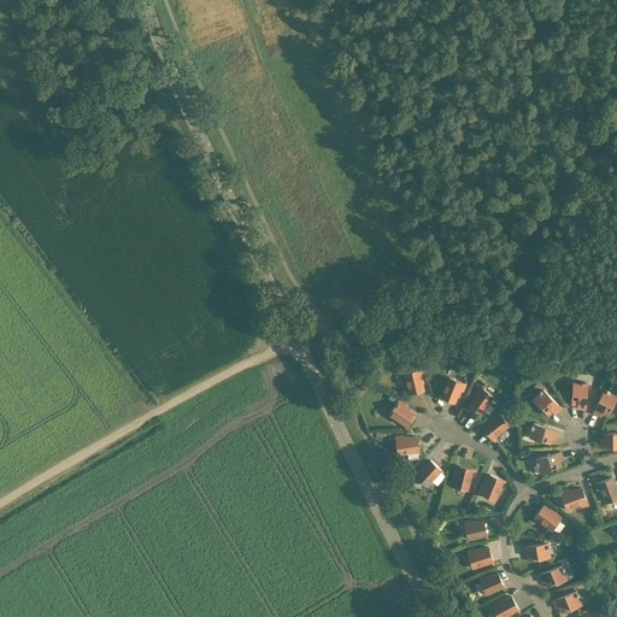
[(407,394),(424,391),(422,377),(424,376),(423,368),(405,372),(410,392),(406,393),(407,394)]
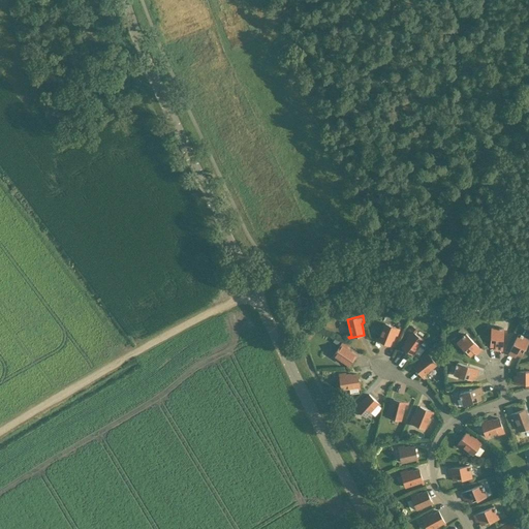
[(376,339),(391,345),(395,334),(398,336),(400,329),(385,323),(379,339),(376,338),(376,339)]
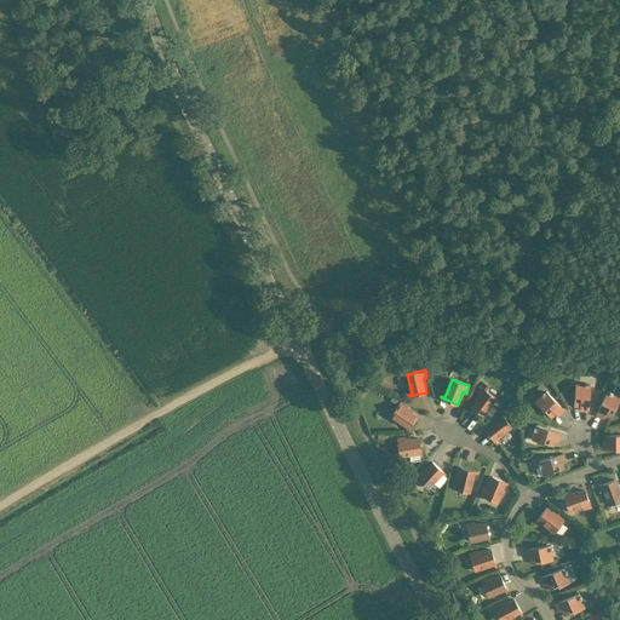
[(581,409),(590,411),(591,385),(589,385),(589,384),(586,384),(586,385),(577,384),(575,406),(581,407),(581,409)]
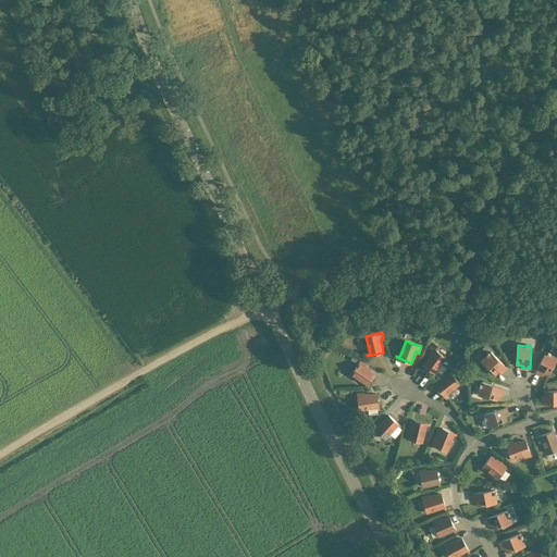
[(426,360),(422,366),(435,374),(436,372),(447,358),(433,347),(428,354),(430,355),(425,359),(426,360)]
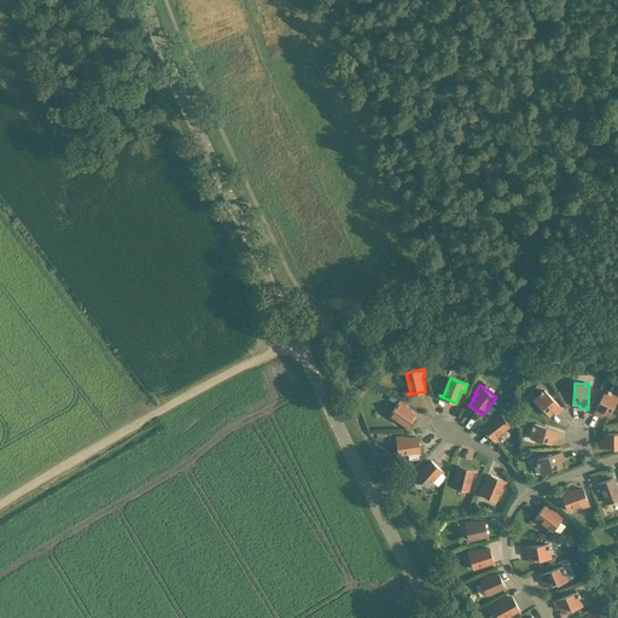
[(535,400),(551,417),(554,412),(557,414),(563,408),(546,390),(543,391),(542,391),(541,392),(541,394),(535,400)]
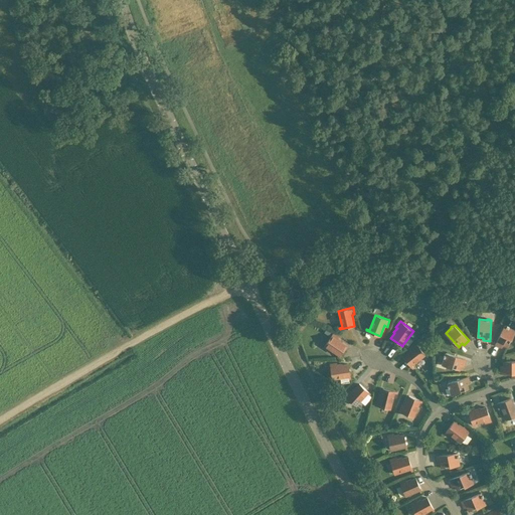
[(505,325),(496,344),(502,347),(503,345),(508,347),(514,332),(514,330),(509,327),(510,326),(508,325),(507,326),(505,325)]
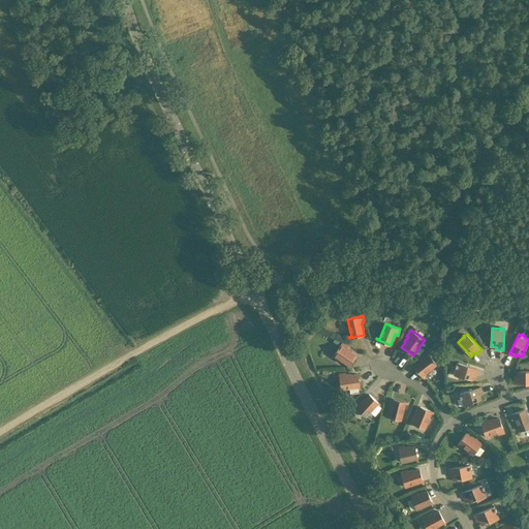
[(347,367),(348,368),(356,354),(347,348),(348,345),(343,342),(335,354),(348,365),(347,367)]
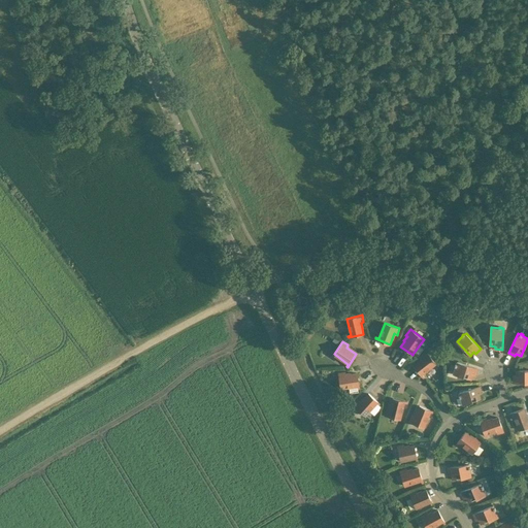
[(418,361),(413,365),(423,378),(425,377),(423,374),(436,364),(426,351),(420,356),(421,357),(417,360),(418,361)]
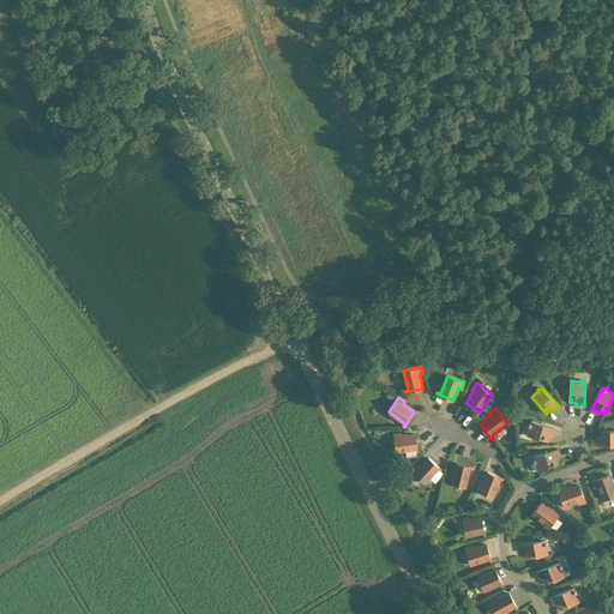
[(528,435),(548,441),(551,435),(553,437),(557,428),(531,421),(531,423),(530,423),(529,426),(530,426),(528,435)]
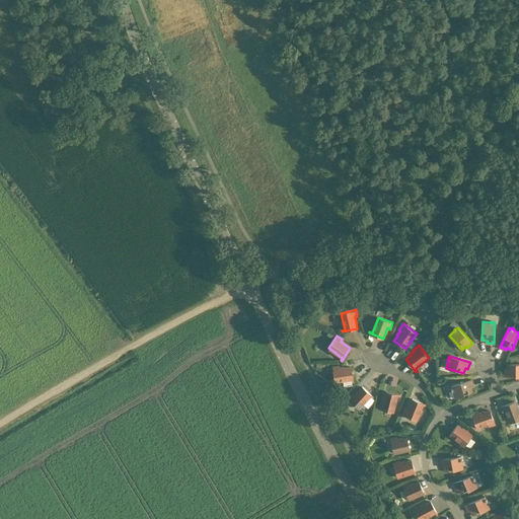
[(505,369),(505,376),(518,376),(518,364),(508,364),(508,369),(505,369)]
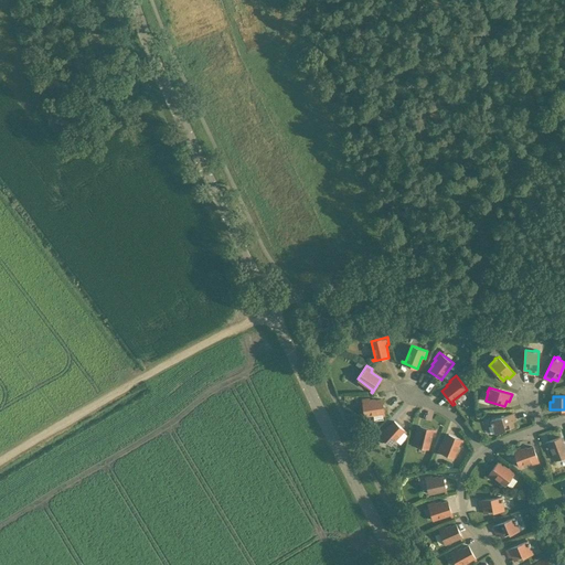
[(385,416),(383,400),(371,402),(370,398),(362,400),(365,416),(383,413),(384,416),(385,416)]
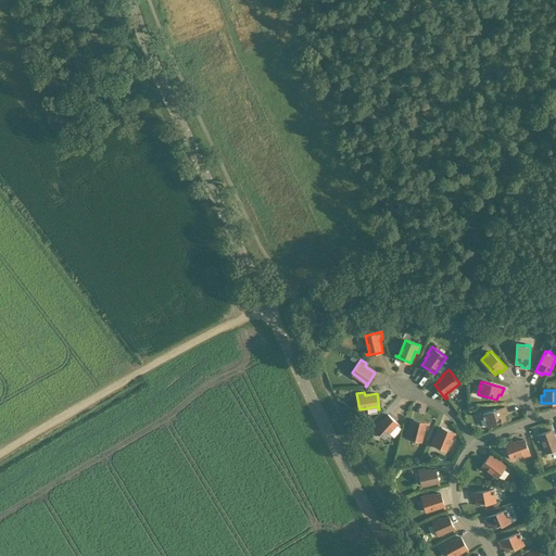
[(488,426),(506,420),(505,415),(508,414),(506,406),(484,414),(484,416),(483,416),(484,418),(485,418),(488,426)]
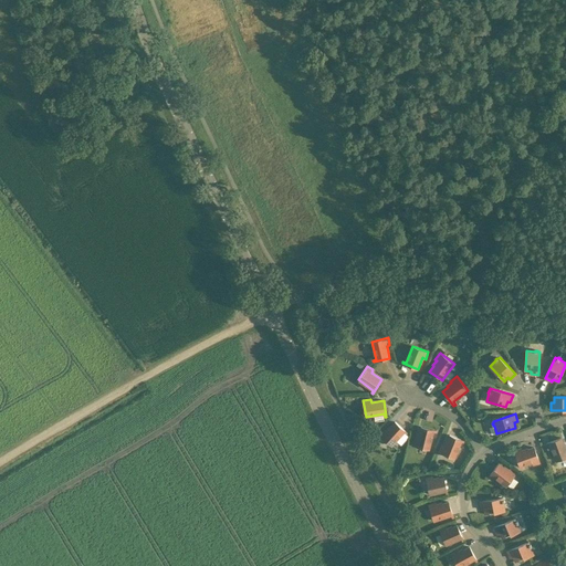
[(408,433),(396,422),(387,431),(385,429),(379,435),(392,446),(405,432),(407,435),(408,433)]
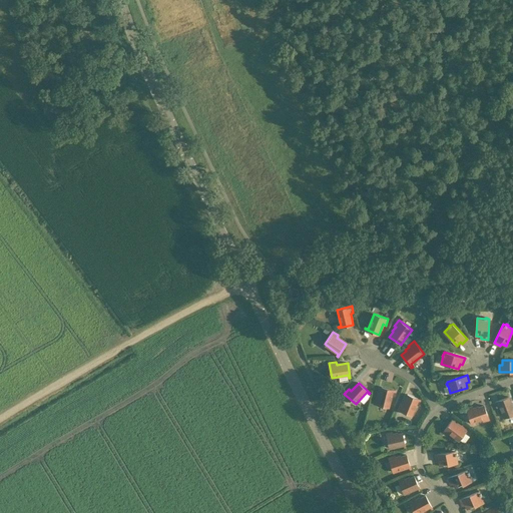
[(396,392),(397,391),(382,387),(379,398),(377,398),(375,404),(390,408),(393,391),(396,392)]
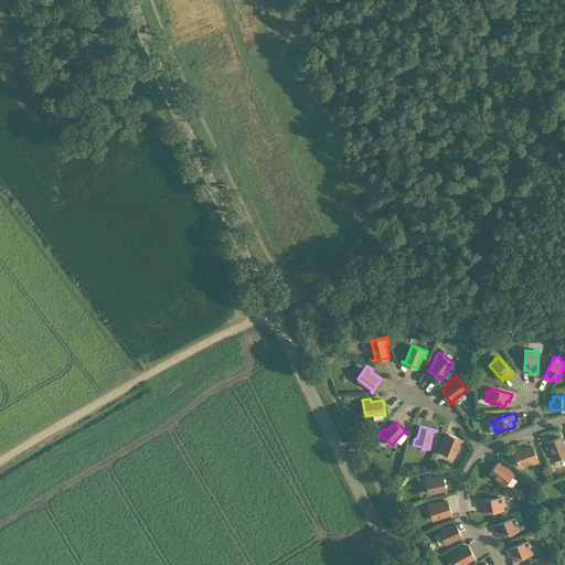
[(464,441),(465,440),(449,434),(445,446),(441,445),(438,451),(454,458),(461,440),(464,441)]
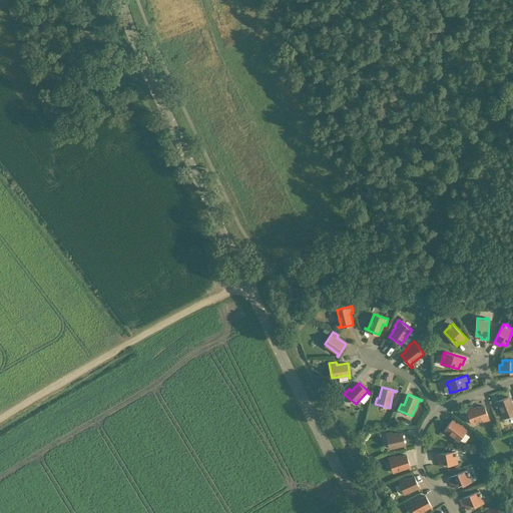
[(510,398),(509,397),(495,402),(499,413),(496,414),(499,420),(512,415),(507,399),(510,398)]
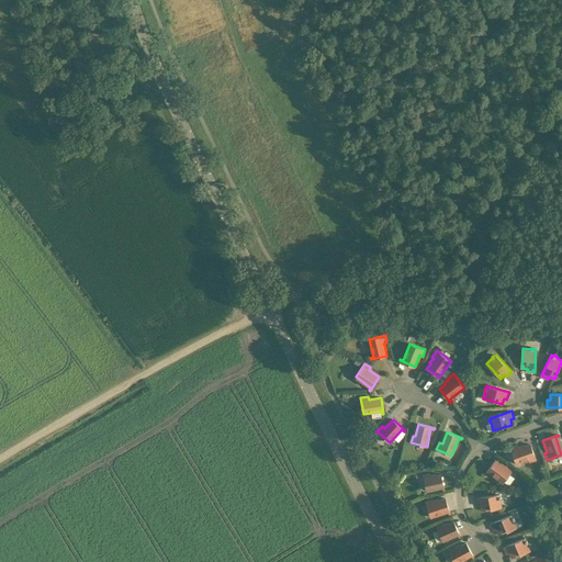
[(530,462),(535,460),(537,460),(530,445),(519,449),(518,446),(512,448),(517,463),(529,459),(530,462)]
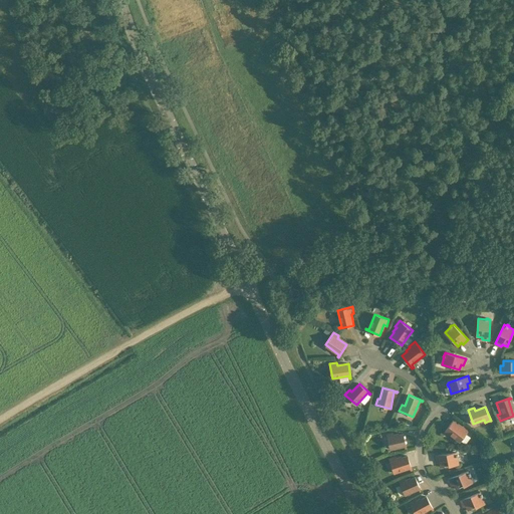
[(462,428),(453,421),(444,433),(445,434),(447,432),(460,442),(469,430),(464,426),(462,428)]
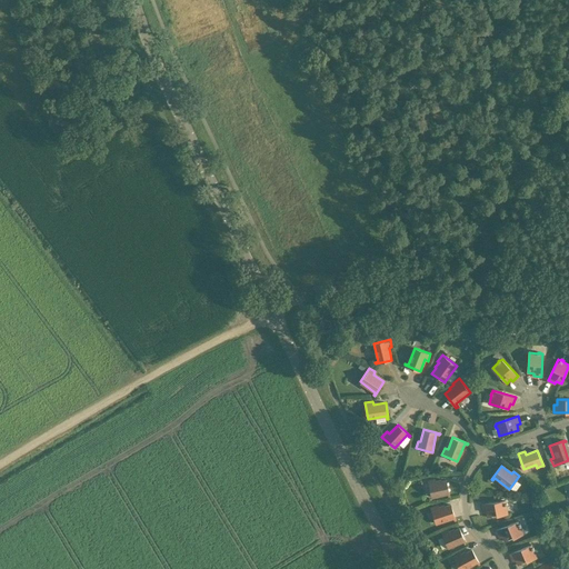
[(430,480),(429,481),(432,497),(443,495),(443,498),(450,497),(447,480),(431,483),(430,480)]
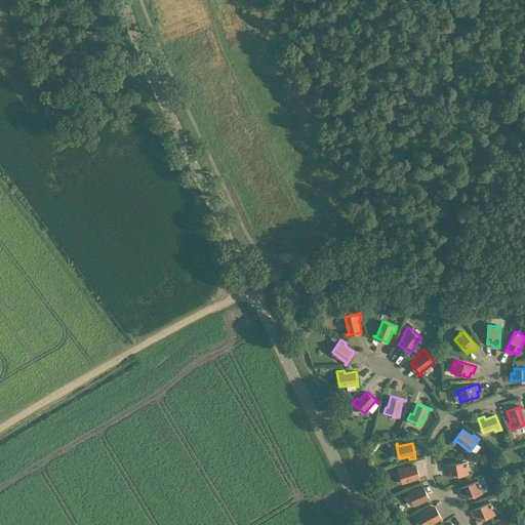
[(467,461),(445,466),(446,473),(449,472),(450,477),(469,474),(468,466),(469,466),(468,463),(467,463),(467,461)]
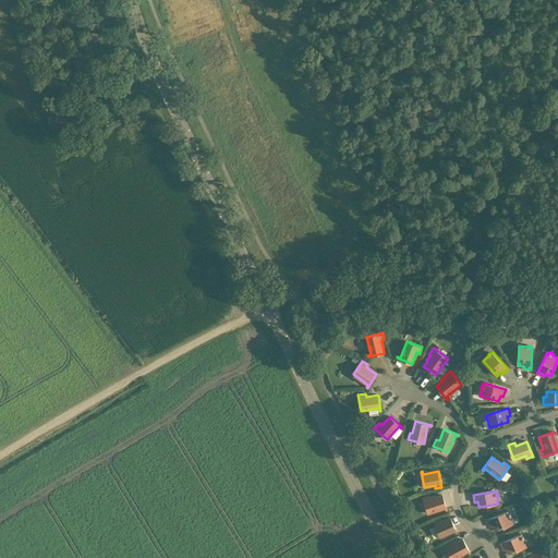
[(423,498),(428,513),(445,508),(446,510),(448,510),(443,495),(431,498),(429,496),(423,498)]
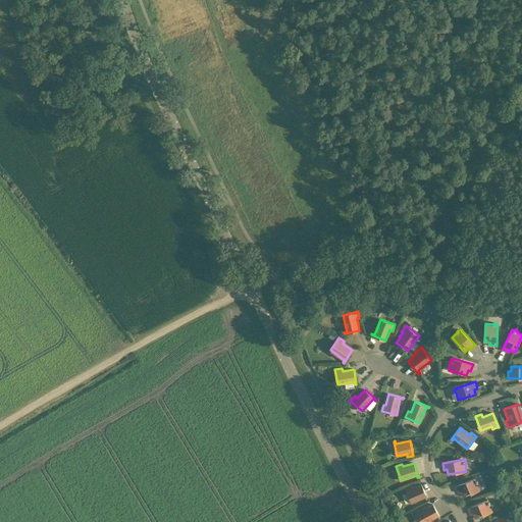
[(476,478),(456,486),(459,492),(461,491),(463,497),(480,489),(477,482),(478,482),(477,479),(476,480),(476,478)]
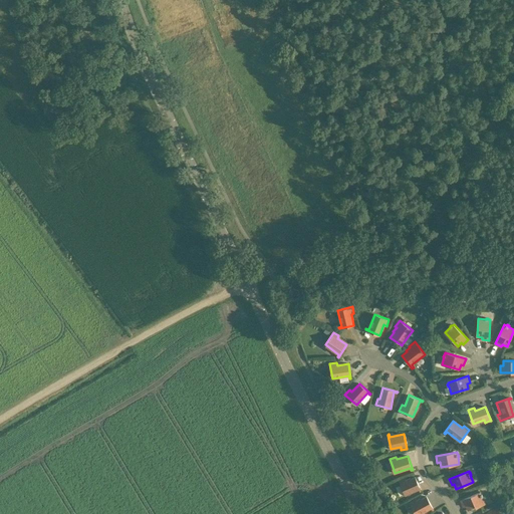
[(422,491),(416,477),(405,482),(404,479),(398,482),(404,495),(419,489),(420,492),(422,491)]
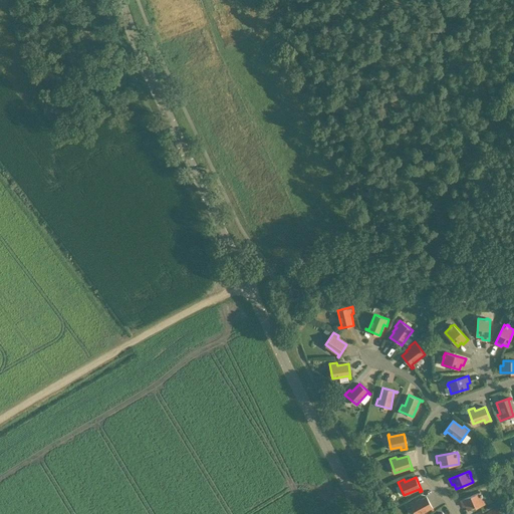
[(480,492),(461,500),(464,507),(466,506),(468,510),(485,503),(482,496),(483,496),(482,493),(481,494),(480,492)]
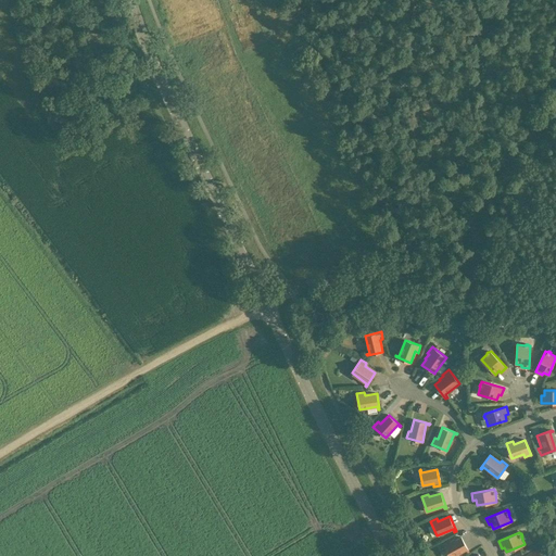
[(469,552),(462,536),(451,543),(450,540),(443,543),(450,555),(453,555),(467,550),(468,552),(469,552)]
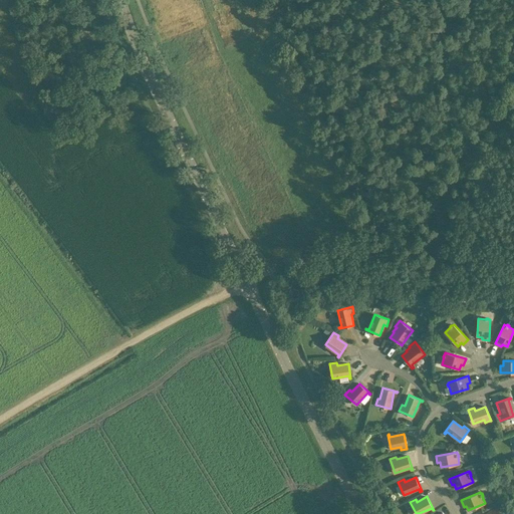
[(400,504),(397,498),(391,501),(394,507),(400,504)]
